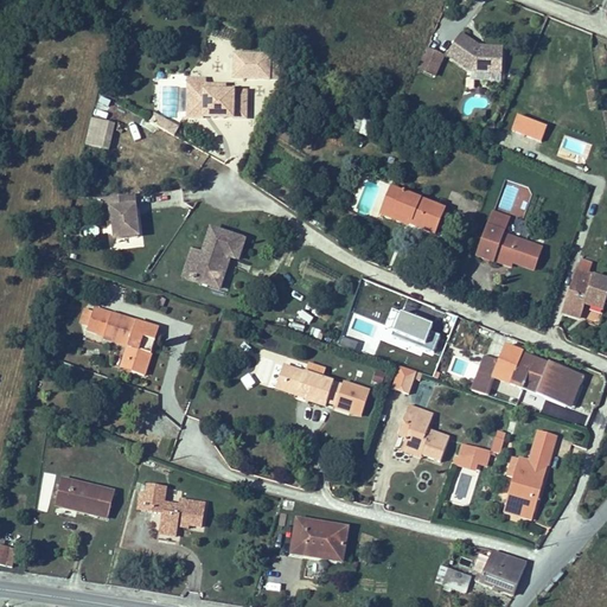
[(449,39),(451,37),(433,26),(419,49),(445,63),(459,64),(471,64),(473,42),(452,40),(449,39)]
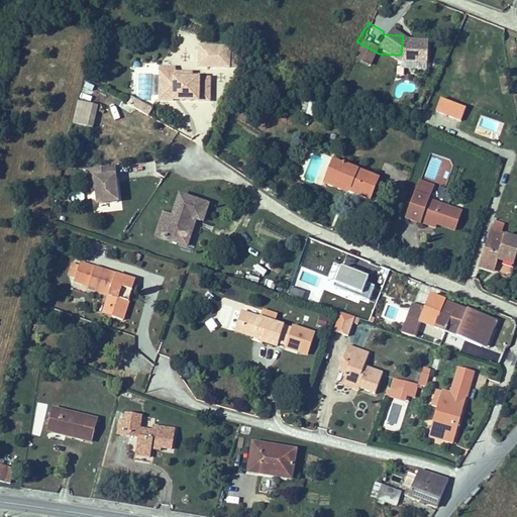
[(385,32),(384,31),(383,33),(385,34),(403,35),(401,55),(391,55),(391,62),(406,63),(407,33),(385,32)]
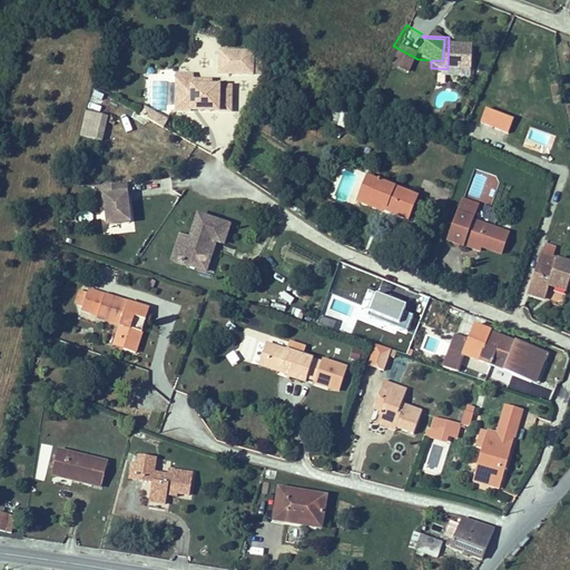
[(192,42),(190,65),(224,66),(225,43),(192,42)]
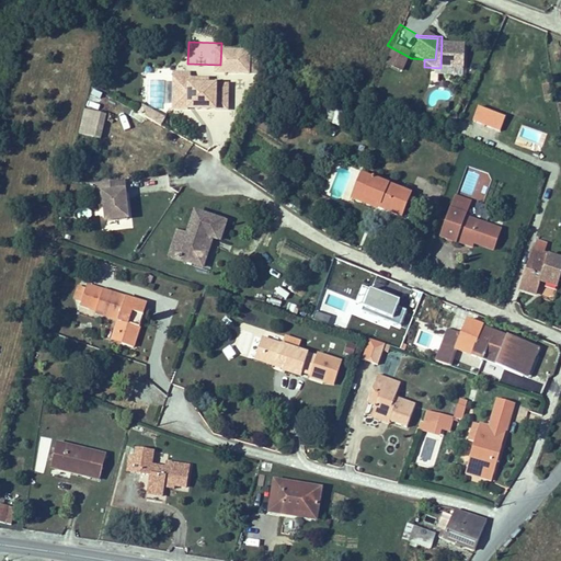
[(146,65),(146,75),(161,75),(161,70),(161,65),(146,65)]
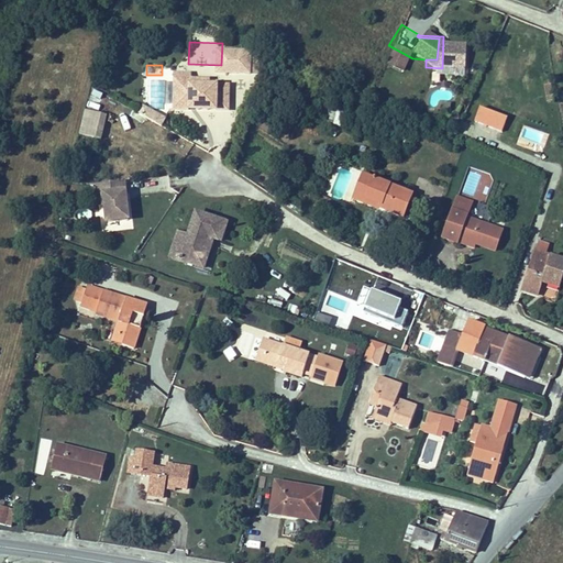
[(187,101),(199,101),(200,76),(180,76),(180,70),(162,70),(162,75),(146,75),(145,99),(161,100),(161,96),(187,97),(187,101)]
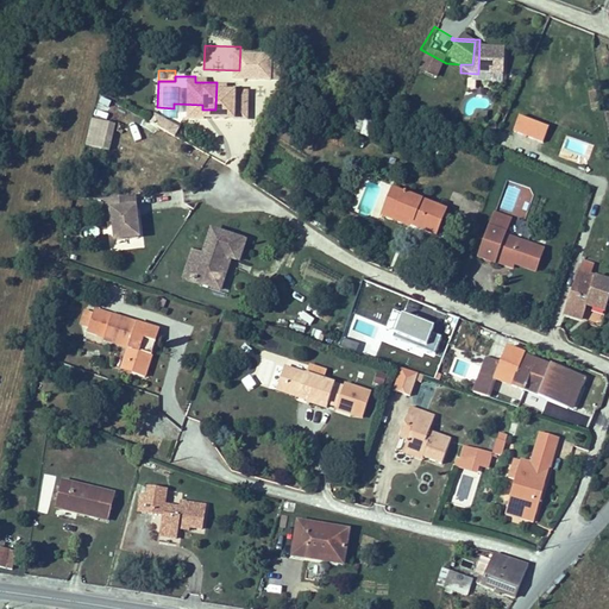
[(573,104),(570,83),(563,85),(565,105),(573,104)]
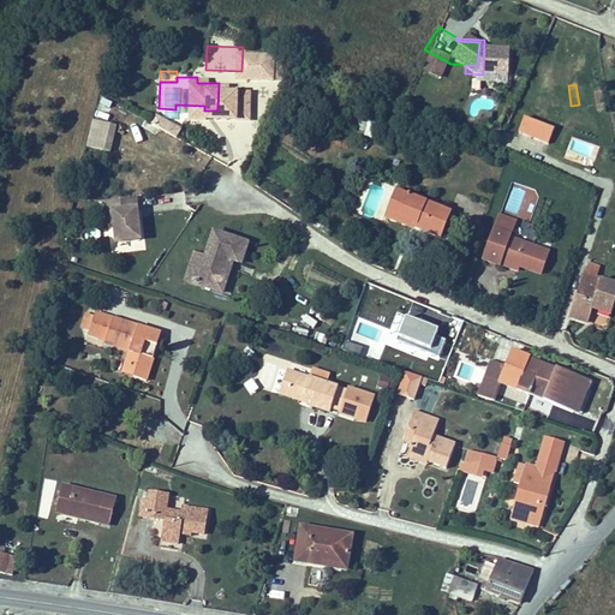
[(596,112),(605,111),(603,90),(593,91),(596,112)]
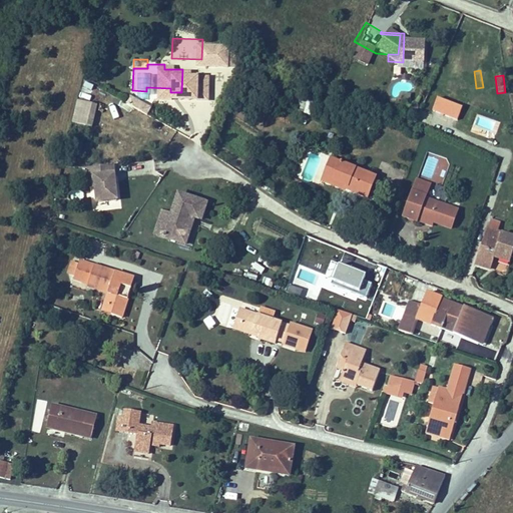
[(90,92),(94,84),(87,81),(83,89),(90,92)]
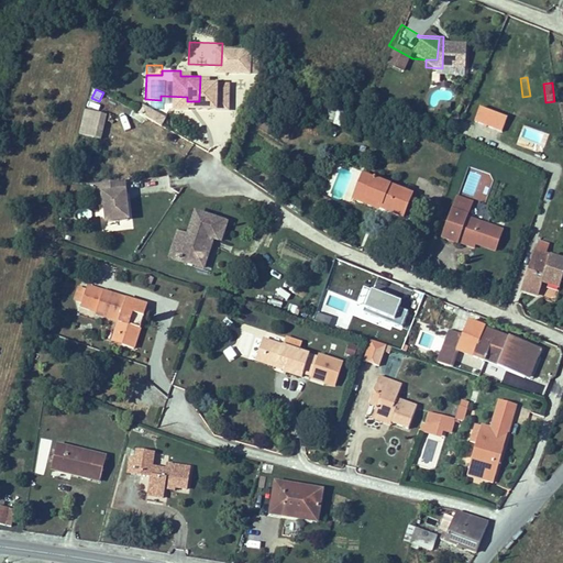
[(163,122),(166,113),(143,106),(140,114),(163,122)]
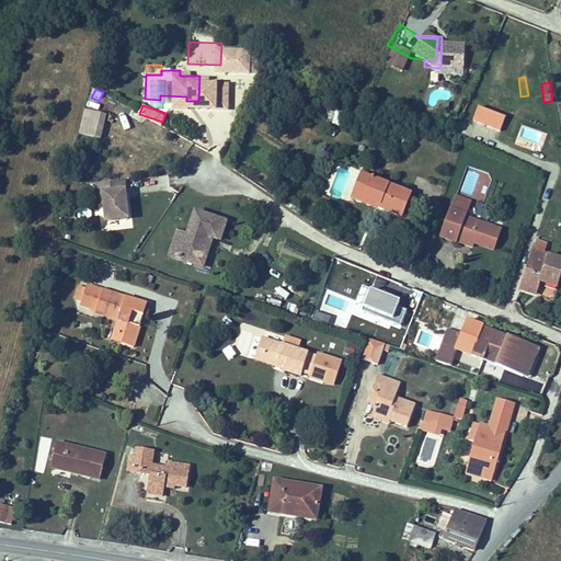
[(103,137),(106,111),(83,107),(80,134),(103,137)]
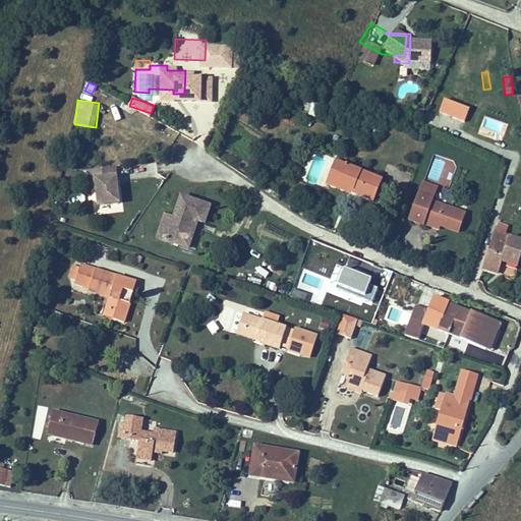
[(321,158),(314,175),(329,181),(327,185),(348,193),(356,173),(321,158)]
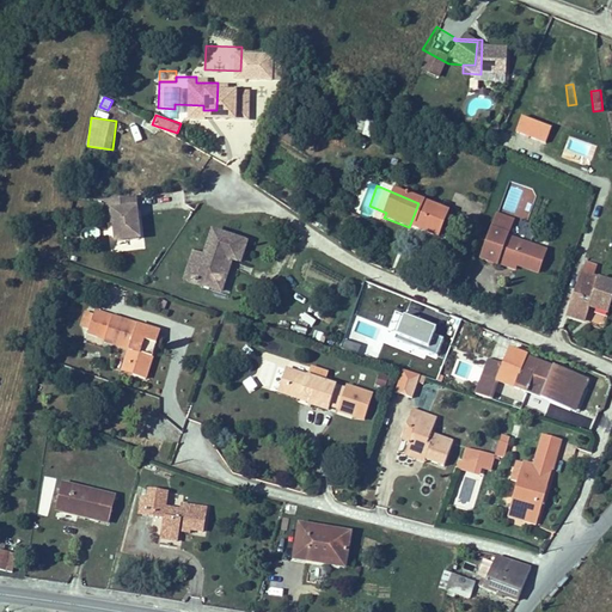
[(386,213),(369,206),(366,214),(383,221),(384,218),(386,213)]
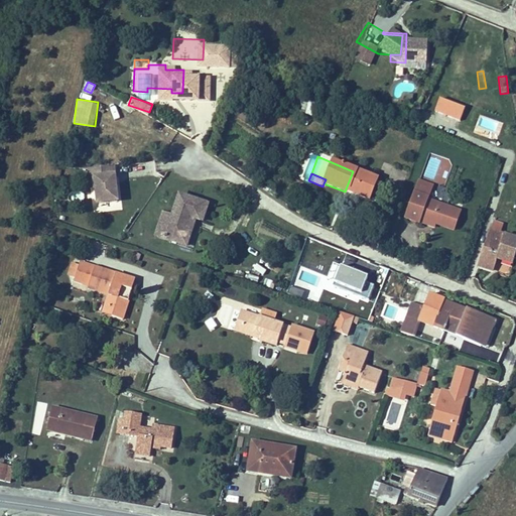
[(391,187),(383,207),(395,211),(397,207),(412,213),(429,219),(436,201),(403,187),(401,191),(391,187)]
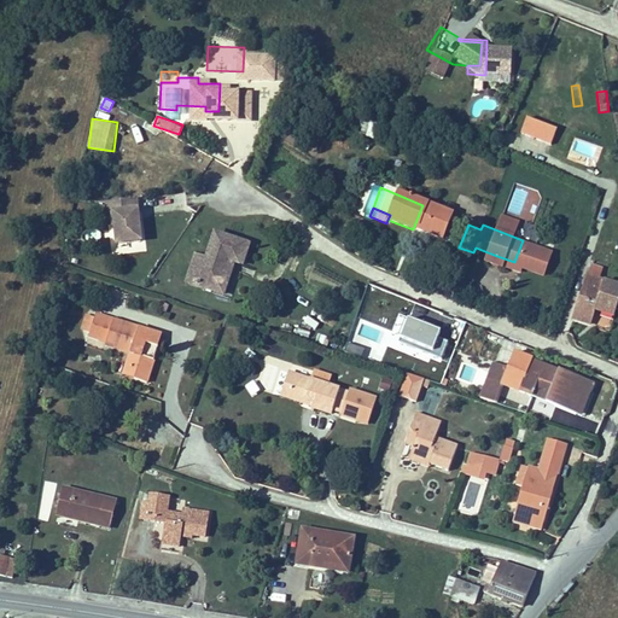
[(209,255),(214,256),(221,235),(190,226),(181,252),(170,249),(162,275),(174,279),(175,274),(194,281),(203,252),(209,255)]
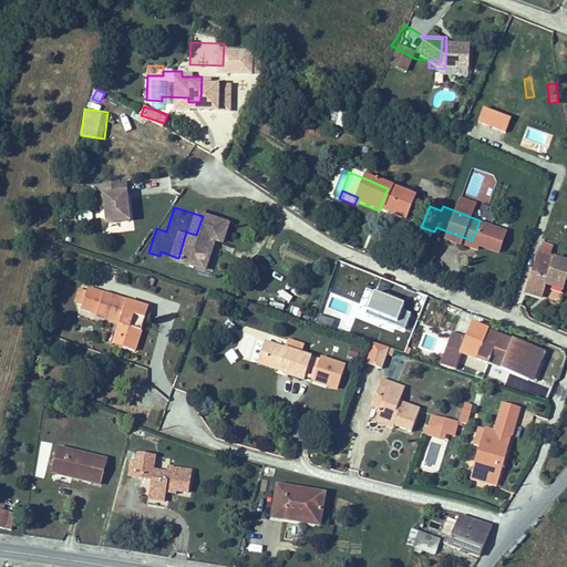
[(522,216),(518,229),(523,230),(525,225),(527,218),(522,216)]
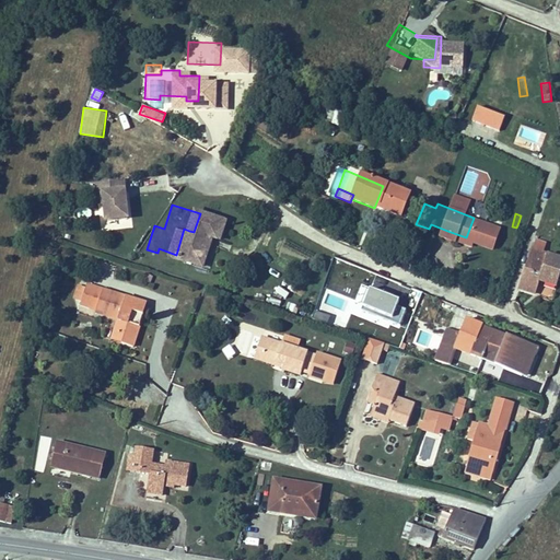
[(518,222),(516,228),(526,232),(529,219),(521,216),(518,222)]
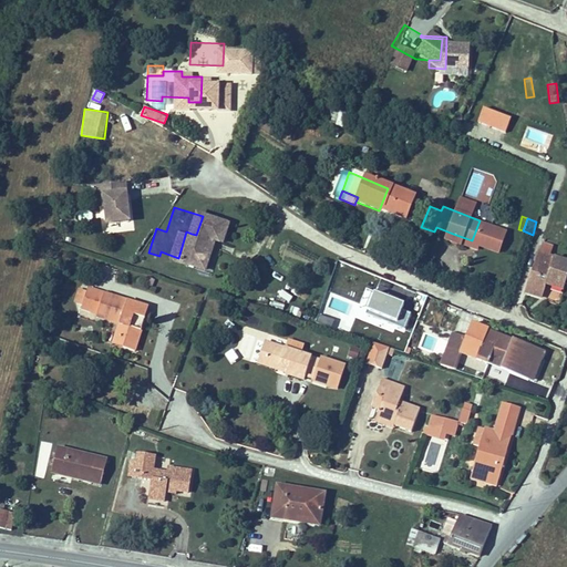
[(453,234),(436,227),(434,230),(451,238),(453,234)]
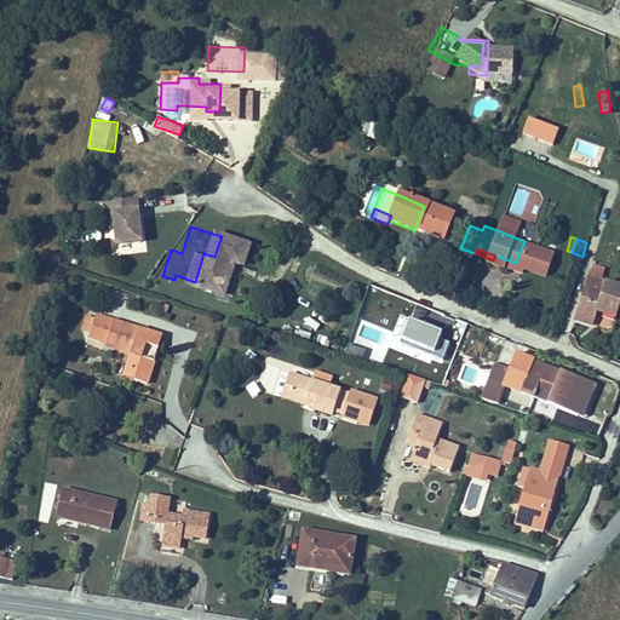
[(555,299),(551,310),(562,314),(567,300),(589,309),(598,283),(577,274),(583,257),(572,252),(560,286),(555,299)]
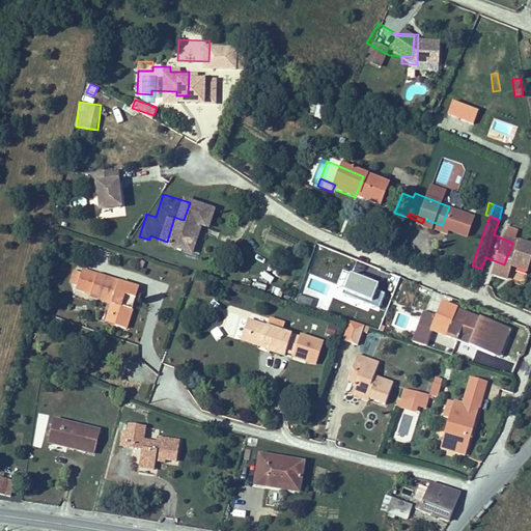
[(171,246),(179,219),(174,217),(167,242),(150,235),(149,240),(171,246)]
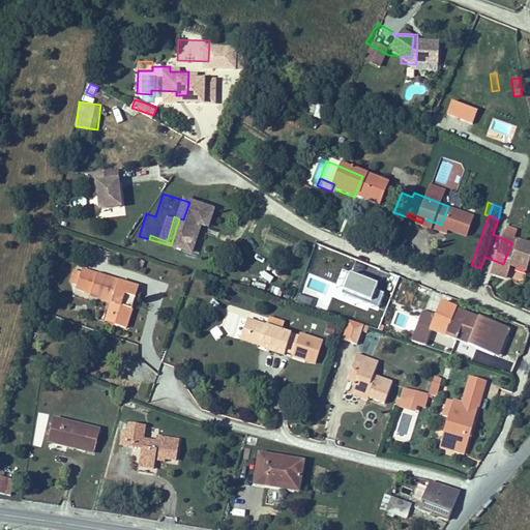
[(316,242),(314,251),(334,258),(337,249),(316,242)]
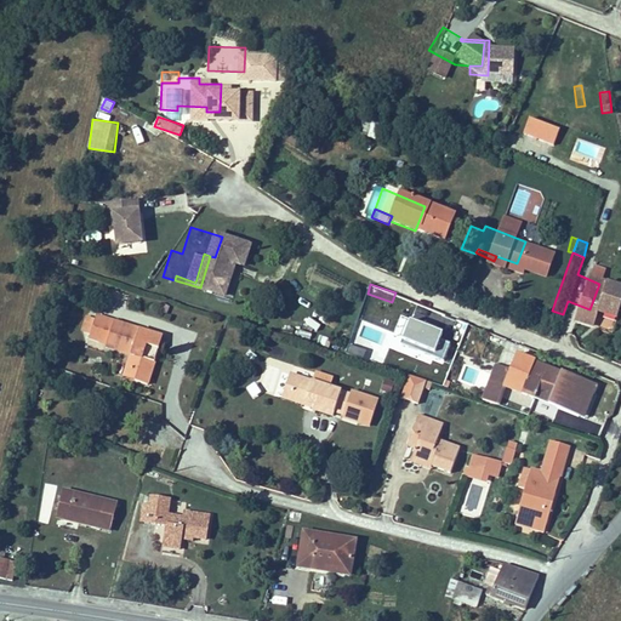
[(96,347),(91,360),(104,365),(102,374),(114,379),(126,341),(103,334),(107,323),(80,315),(73,340),(96,347)]
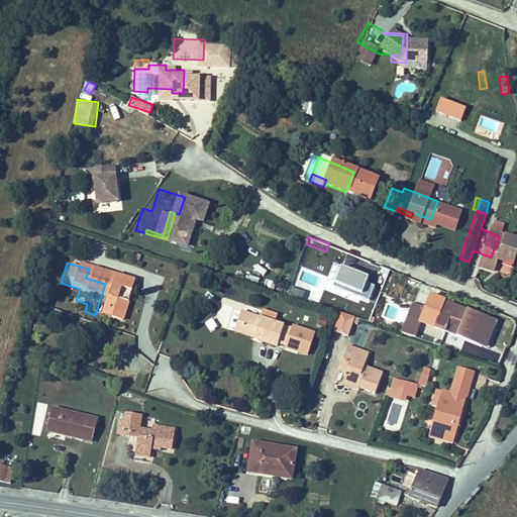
[(257,264),(253,270),(264,275),(268,269),(257,264)]
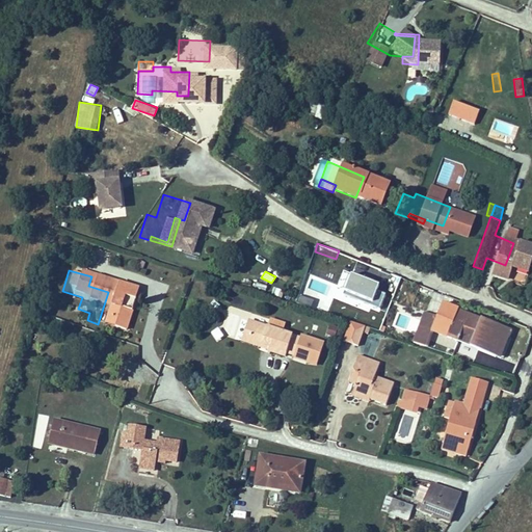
[(91,276),(88,286),(108,292),(111,283),(91,276)]
